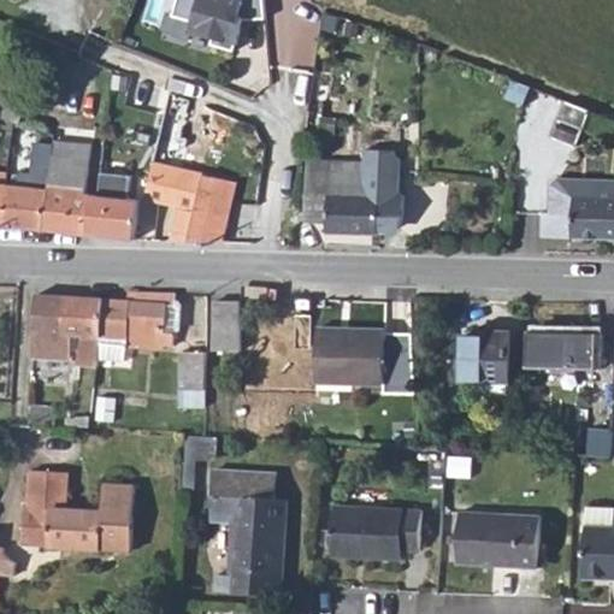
[(195,30),(235,43),(244,17),(265,15),(264,0),(175,0),(172,9),(166,6),(160,27),(190,39),(195,30)]
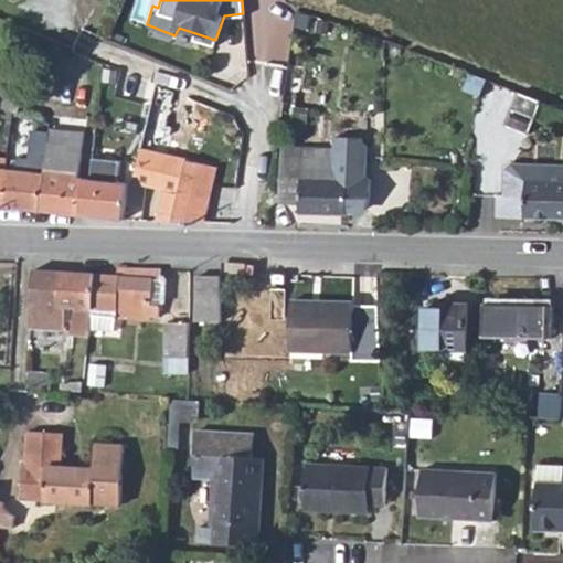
[(463,87),(479,94),(485,80),(468,74),(463,87)]
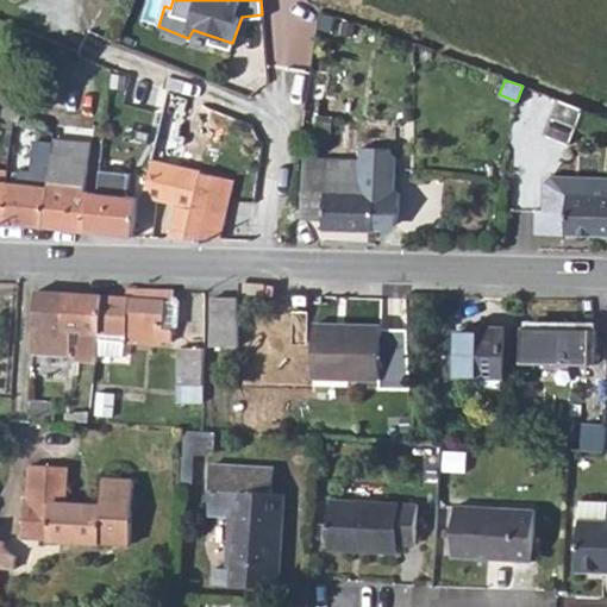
[(168,93),(163,111),(193,118),(198,100),(168,93)]
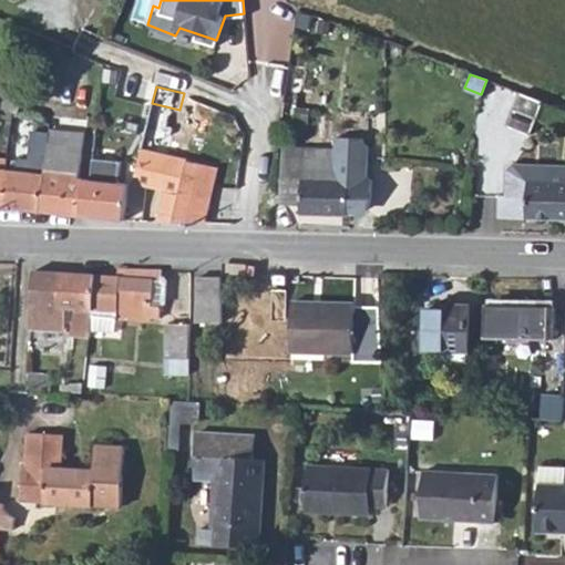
[(504,124),(525,133),(540,101),(519,93),(504,124)]
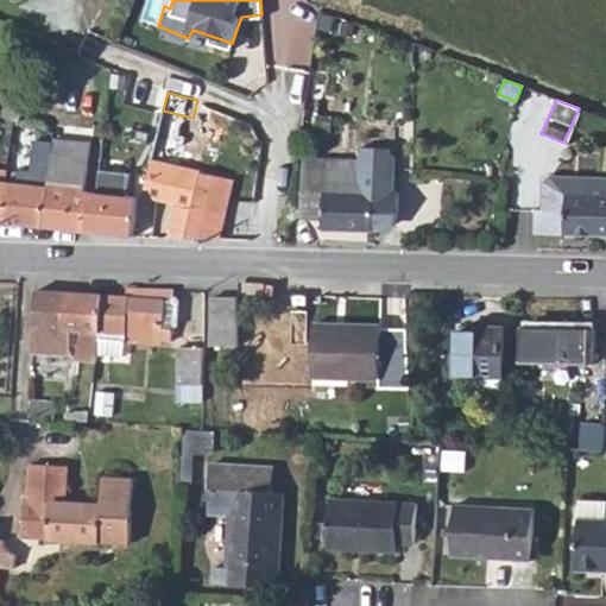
[(44,188),(42,227),(83,232),(84,190),(80,189),(87,141),(57,139),(57,133),(48,132),(48,139),(44,188)]
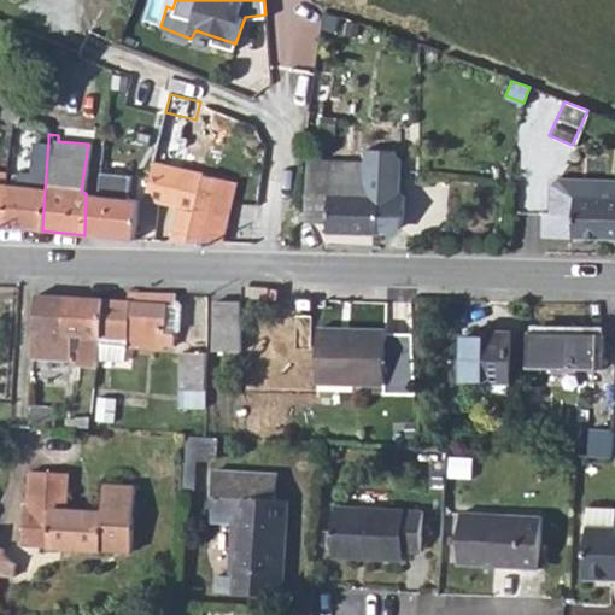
[(152,146),(141,198),(174,205),(168,241),(216,242),(229,181),(197,173),(199,156),(152,146)]
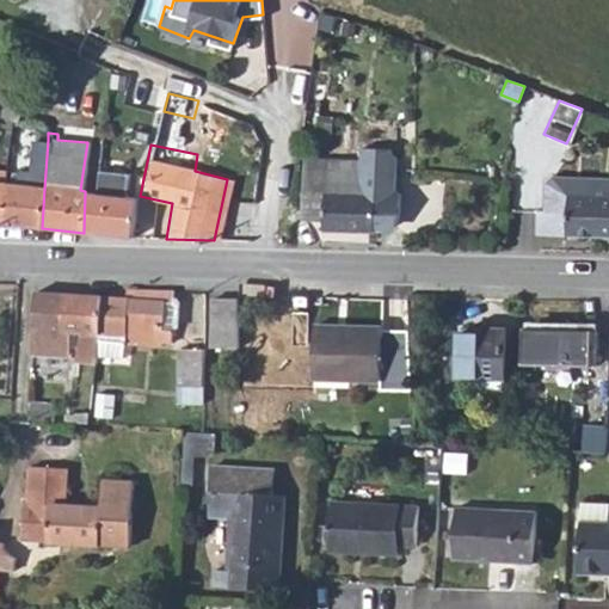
[(361,161),(305,157),(300,217),(323,219),(321,228),(400,234),(403,200),(398,191),(400,161),(392,151),(362,148),(361,161)]
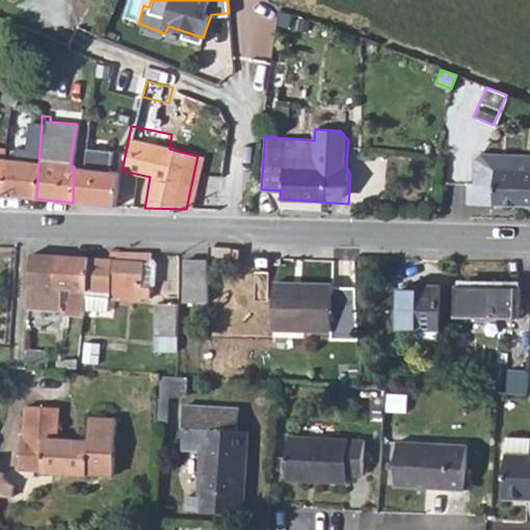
[(114,165),(116,148),(87,144),(85,162),(114,165)]
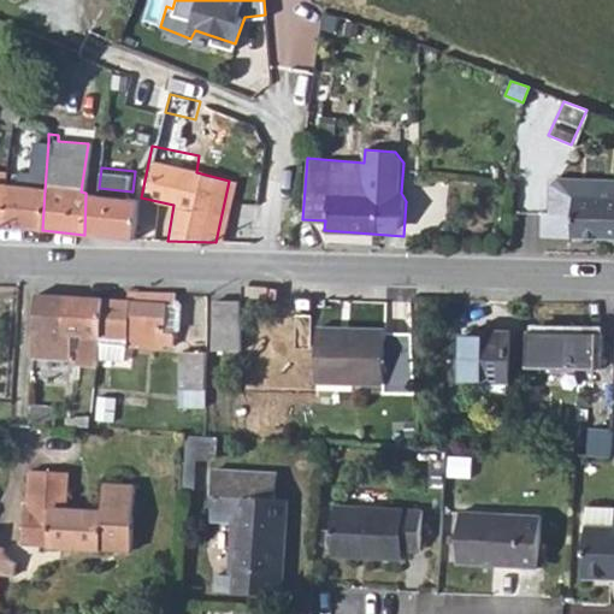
[(570,236),(613,237),(613,178),(554,176),(548,182),(547,211),(538,211),(537,235),(570,236)]
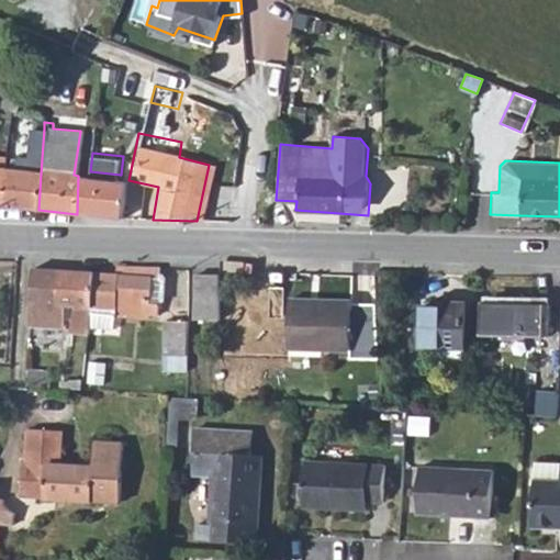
[(1,168),(0,187),(0,205),(38,210),(41,174),(1,168)]
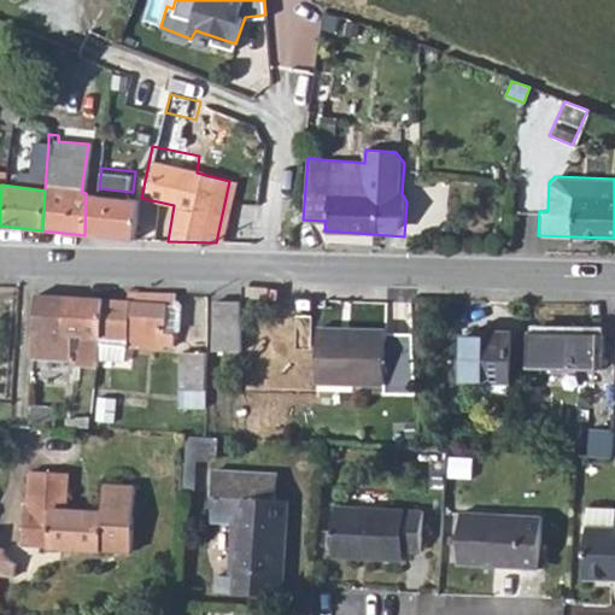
[(86,193),(85,235),(133,240),(135,198),(93,193),(86,193)]
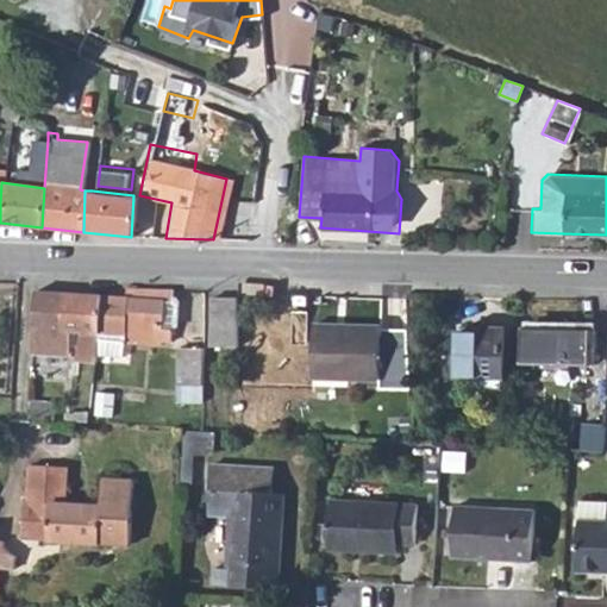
[(100,294),(97,331),(123,333),(124,337),(168,340),(169,330),(161,329),(164,301),(168,296),(168,289),(125,288),(125,295),(100,294)]
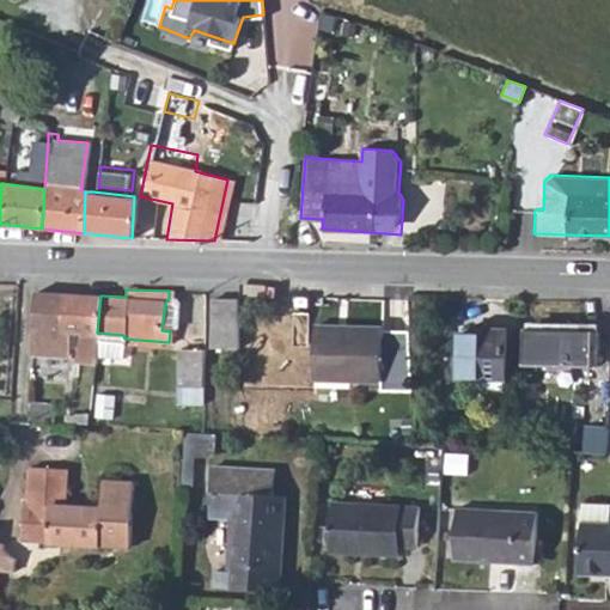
[(35,292),(30,355),(41,357),(40,374),(62,377),(65,358),(68,359),(71,331),(79,331),(78,361),(92,364),(97,333),(101,296),(35,292)]
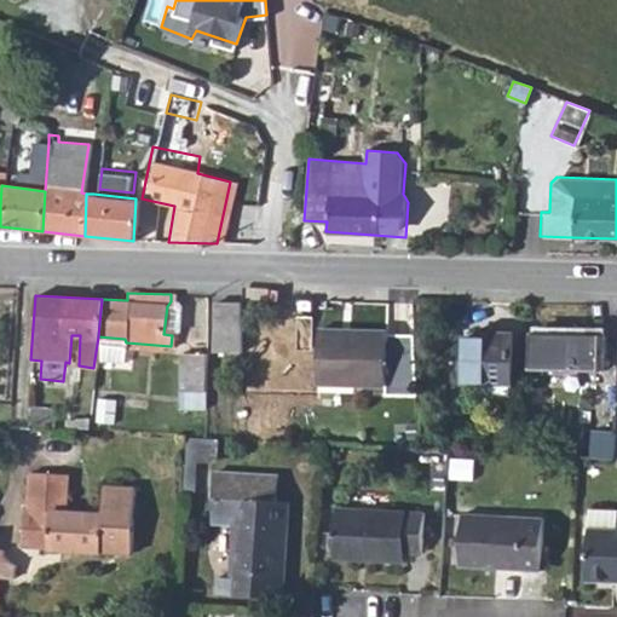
[(238,301),(215,301),(215,352),(238,352),(238,301)]
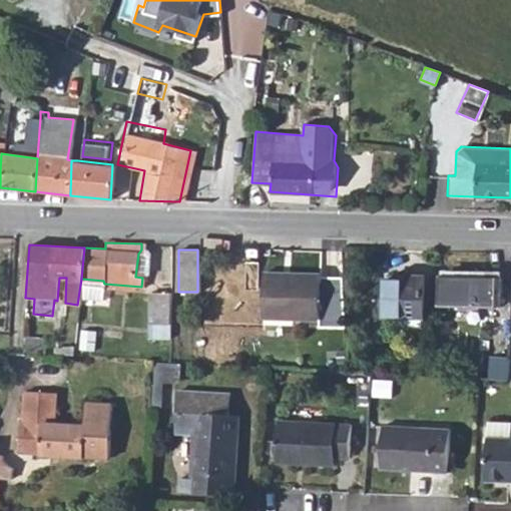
[(138,253),(135,277),(142,278),(144,278),(146,254),(138,253)]
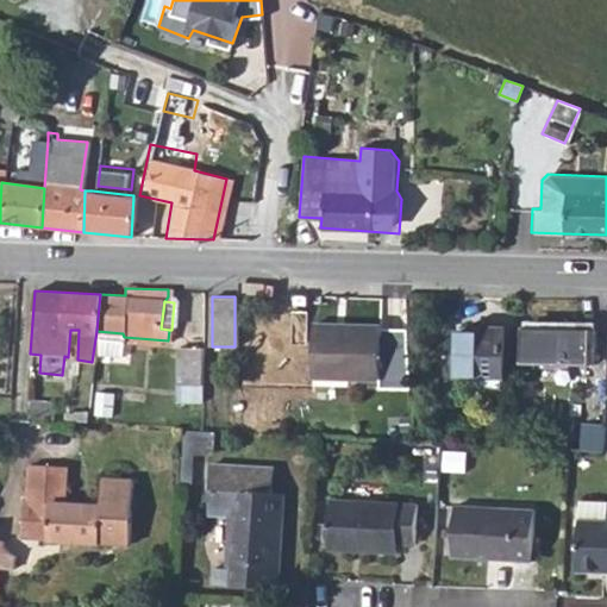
[(294,332),(292,369),(312,369),(312,379),(379,381),(382,327),(315,325),(315,333),(294,332)]
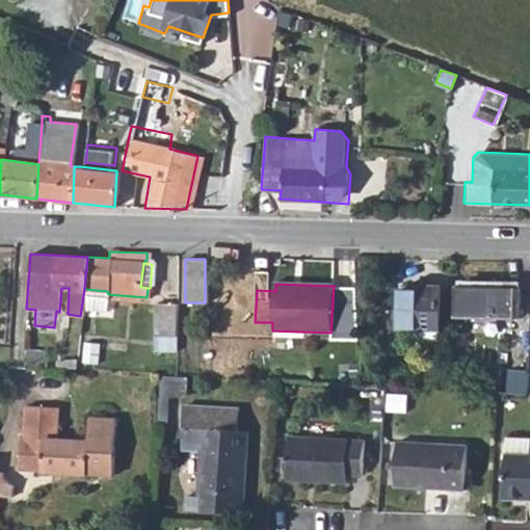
[(421,289),(398,289),(398,327),(416,327),(416,341),(439,341),(440,285),(422,285),(421,289)]
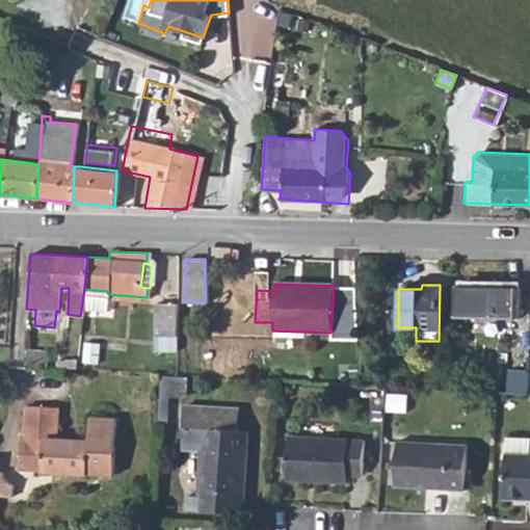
[(504,287),(455,286),(455,316),(514,317),(514,293),(504,293),(504,287)]
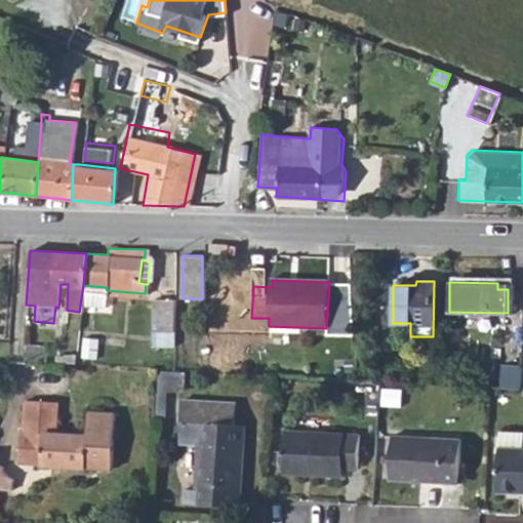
[(152,298),(151,329),(172,330),(173,298),(152,298)]
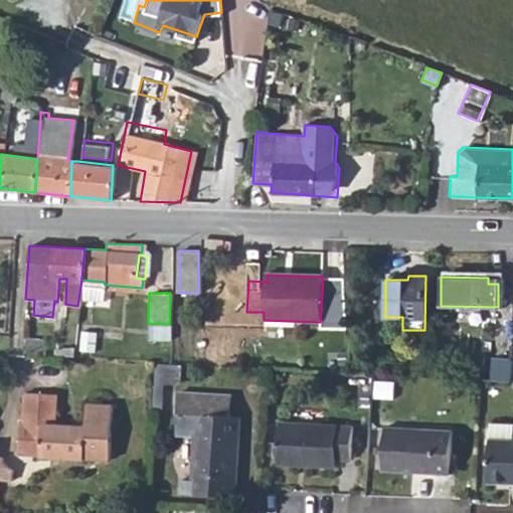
[(211,319),(210,337),(225,338),(225,319),(211,319)]
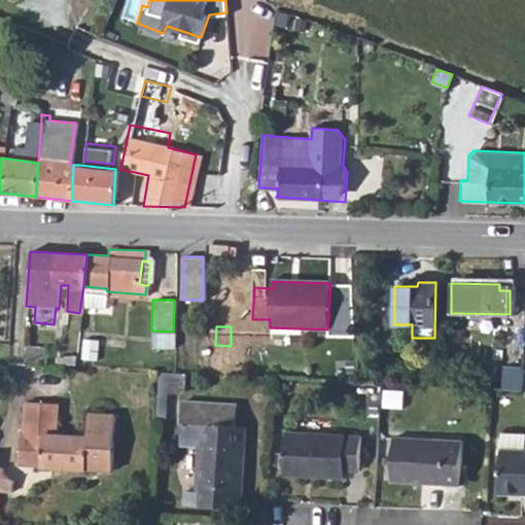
[(215,345),(214,373),(243,375),(243,346),(231,346),(215,345)]
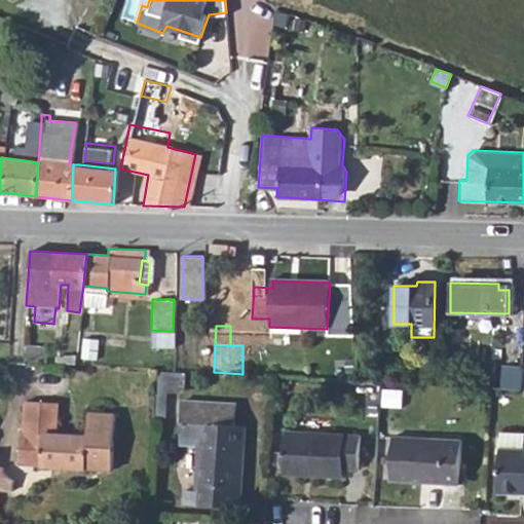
[(27,348),(26,362),(46,363),(47,349),(27,348)]
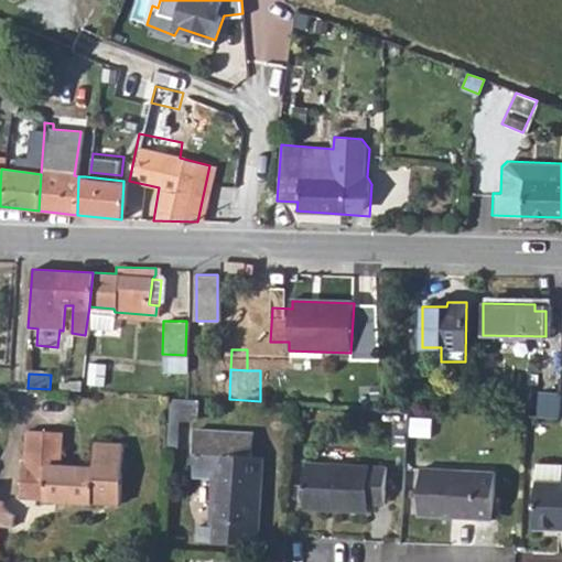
[(558,418),(559,392),(538,392),(537,417),(558,418)]
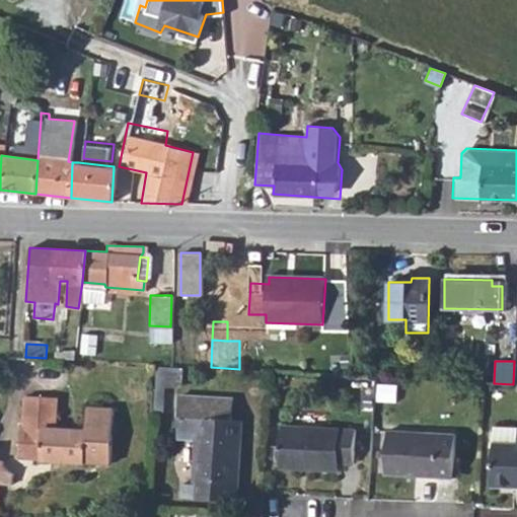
[(237,496),(240,418),(232,418),(233,394),(177,391),(175,433),(194,436),(191,479),(178,481),(178,494),(237,496)]
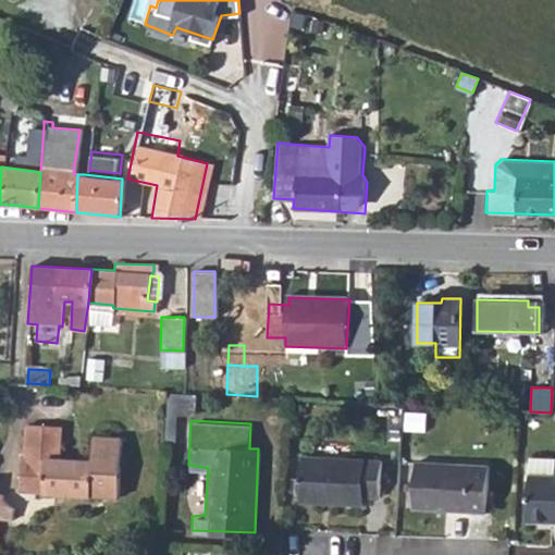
[(23,459),(21,493),(116,497),(119,441),(95,440),(94,463),(60,461),(62,428),(28,426),(26,459),(23,459)]
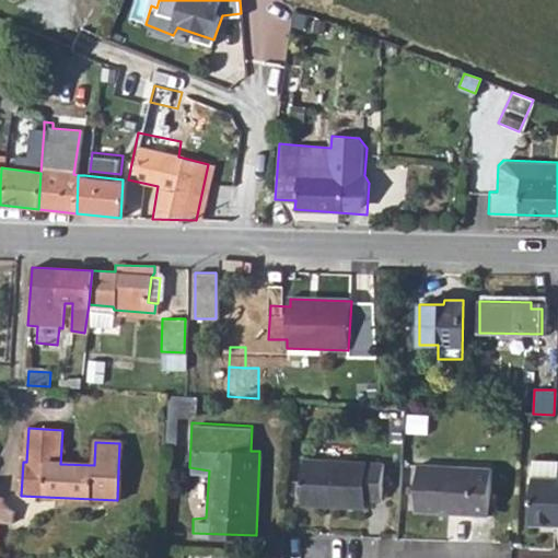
[(305,462),(303,507),(368,510),(368,501),(384,501),(384,464),(305,462)]
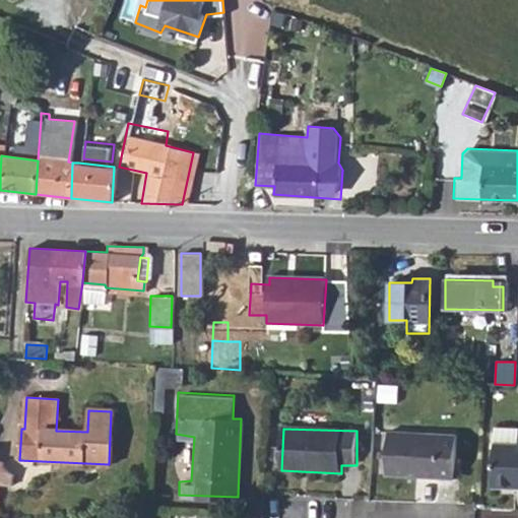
[(515,445),(491,444),(491,488),(517,488),(517,429),(515,430),(515,445)]
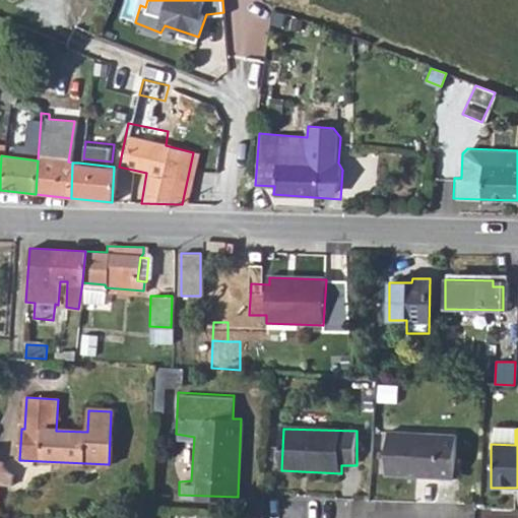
[(515,430),(491,430),(491,444),(515,445),(515,430)]
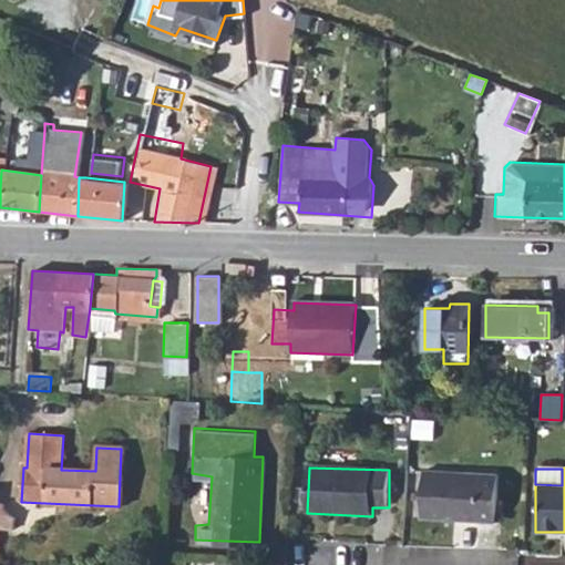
[(427,472),(422,519),(494,524),(496,490),(496,479),(427,472)]
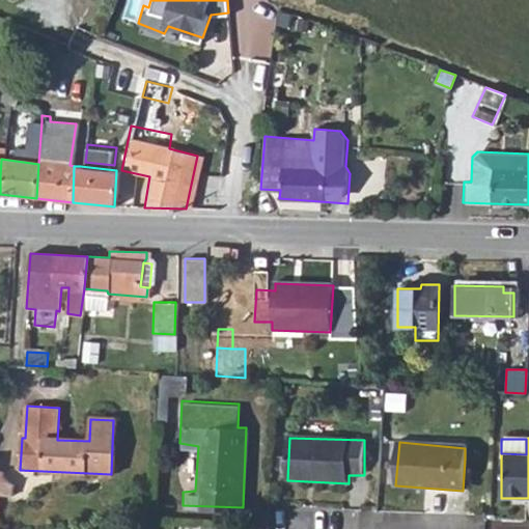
[(0,492),(15,493),(15,485),(11,484),(2,476),(2,473),(0,473),(0,492)]
